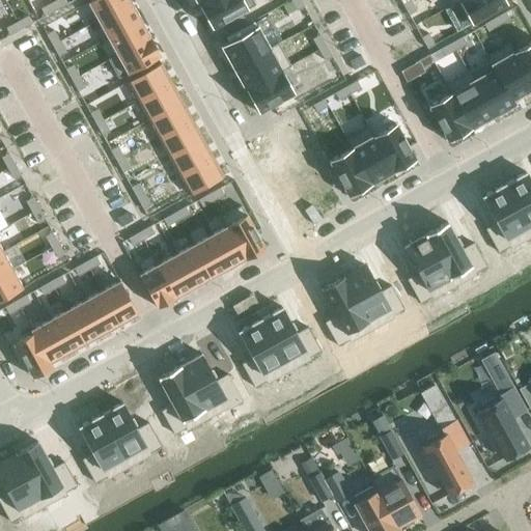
[(64,0),(55,0),(52,2),(55,9),(66,3),(64,0)]
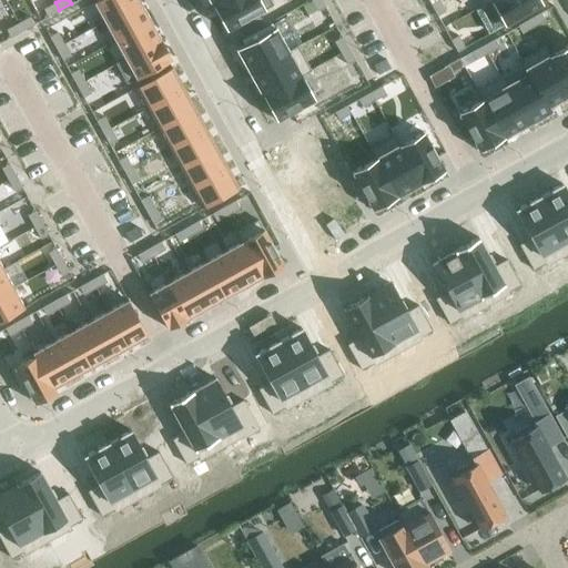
[(139,0),(97,0),(93,2),(104,21),(140,2),(139,0)]
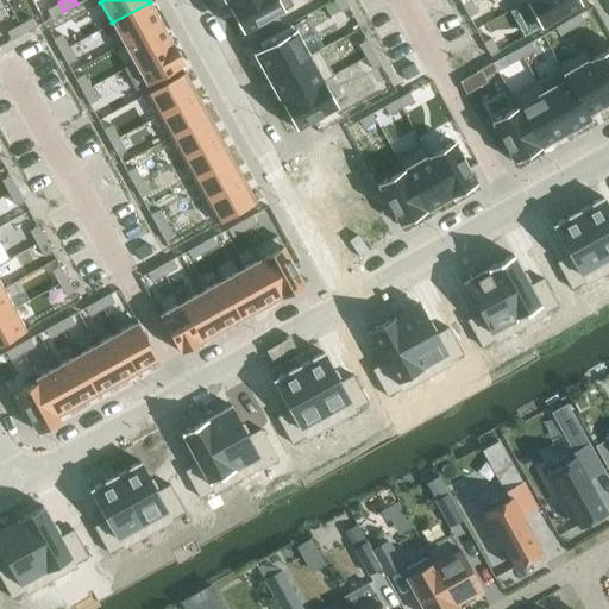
[(238,0),(228,6),(243,32),(259,23),(264,31),(281,23),(276,14),(293,5),(289,0),(238,0)]
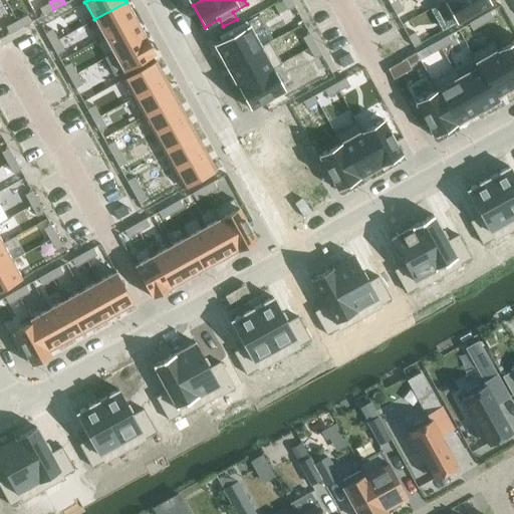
[(290,0),(281,0),(287,10),(294,6),(290,0)]
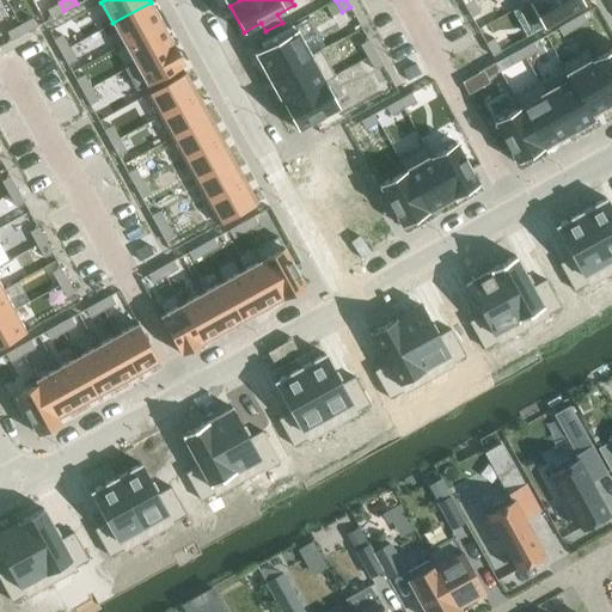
[(472,0),(470,0),(464,4),(471,17),(479,12),(472,0)]
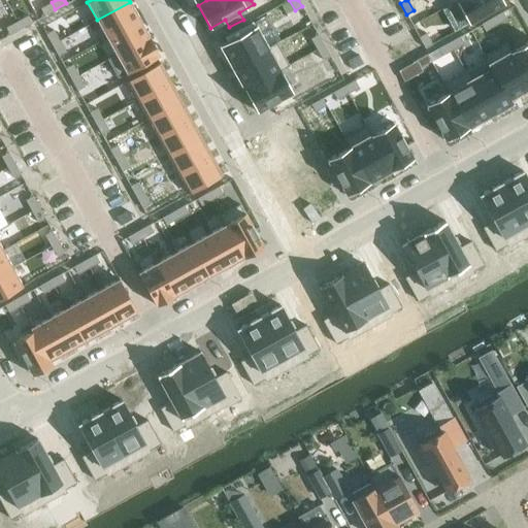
[(502,0),(457,0),(448,6),(456,1),(468,24),(504,3),(502,0)]
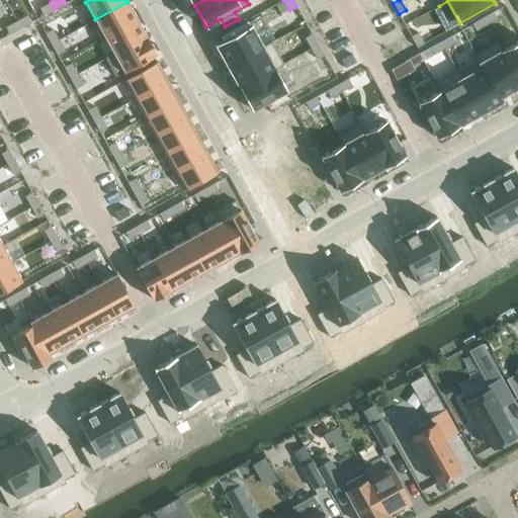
[(51,2),(39,8),(44,15),(54,9),(51,2)]
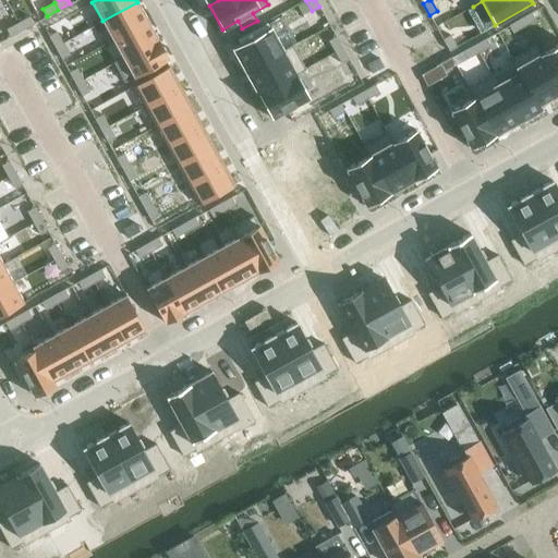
[(137,2),(102,21),(112,39),(148,20),(137,2)]
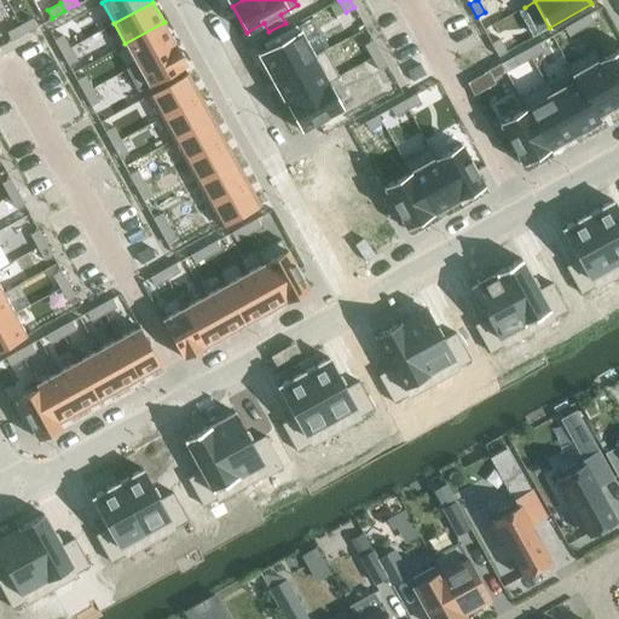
[(589,13),(577,21),(582,29),(594,23),(589,13)]
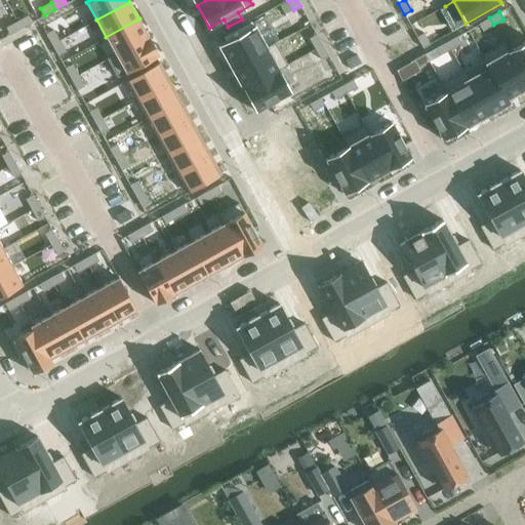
[(28,15),(16,22),(21,29),(31,23),(28,15)]
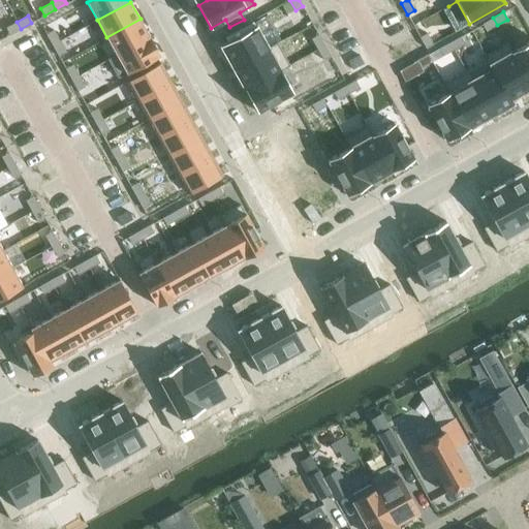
[(493,18),(481,24),(486,31),(497,25),(493,18)]
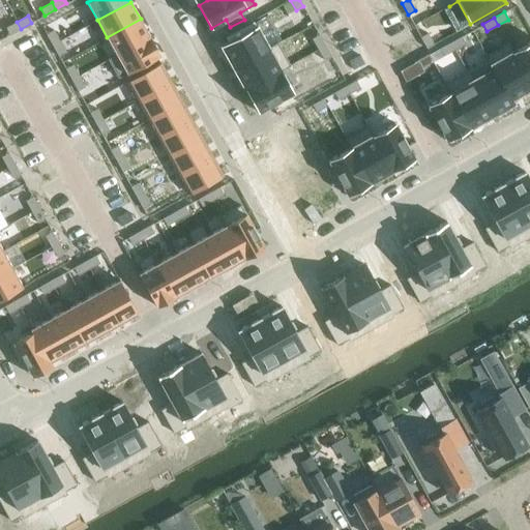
[(141,19),(107,37),(117,55),(150,36),(141,19)]
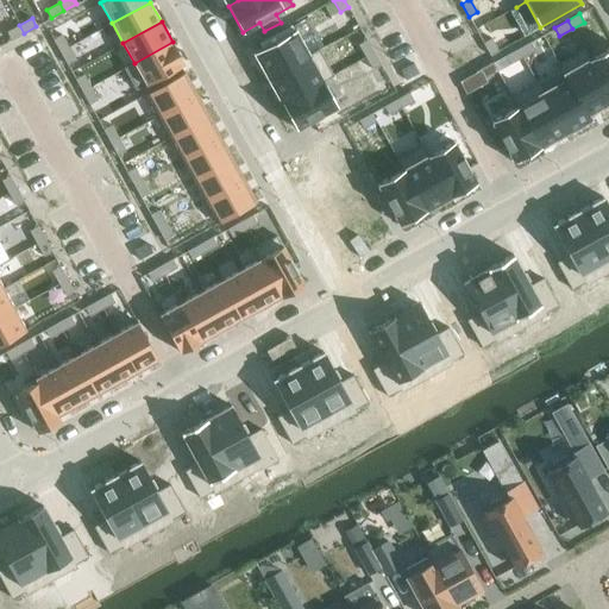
[(19,25),(7,32),(11,41),(24,33),(19,25)]
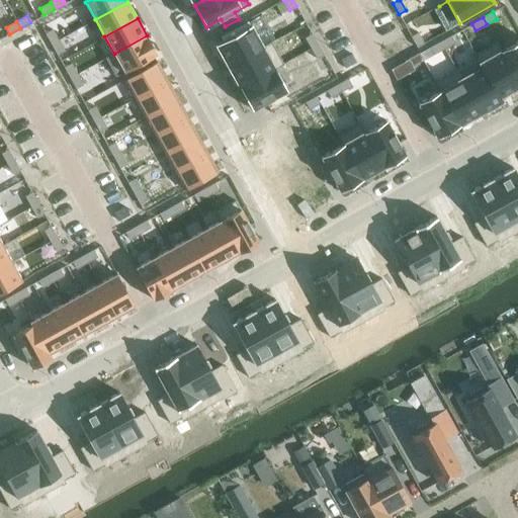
[(251,25),(216,45),(228,67),(271,42),(271,41),(262,46),(251,25)]
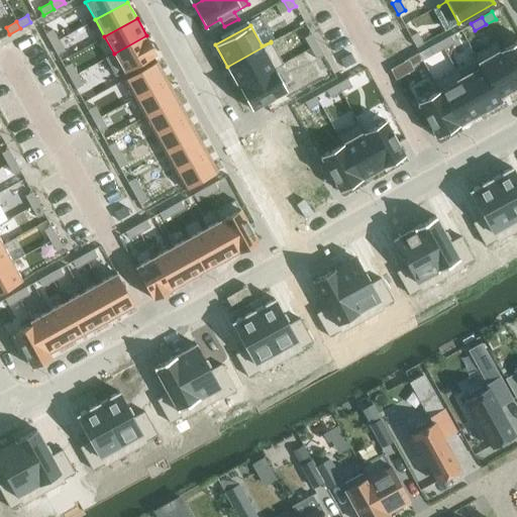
[(52,29),(44,33),(50,43),(58,40),(52,29)]
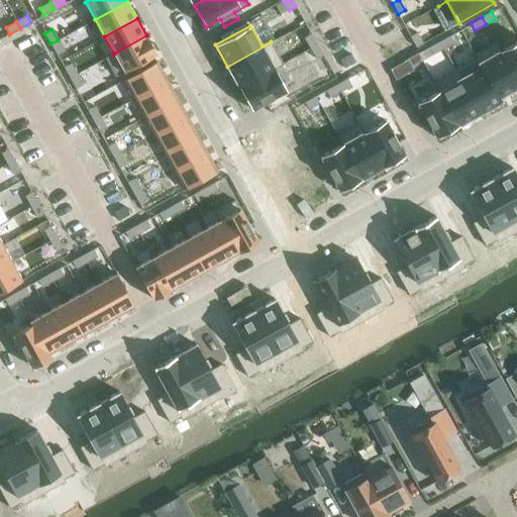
[(417,32),(410,36),(416,46),(423,43),(417,32)]
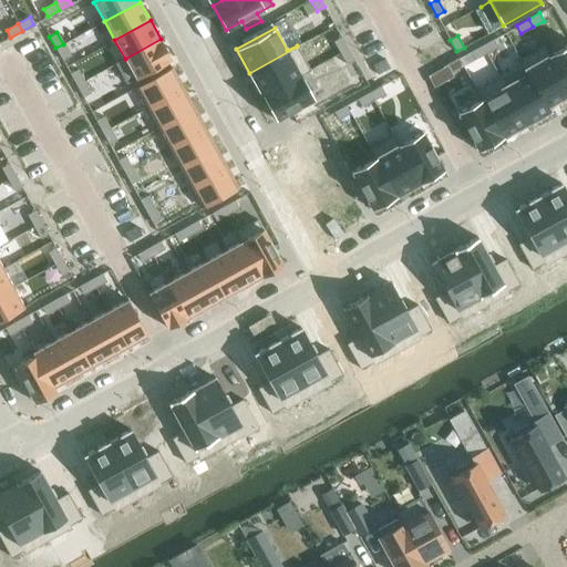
[(341,37),(333,41),(339,52),(347,48),(341,37)]
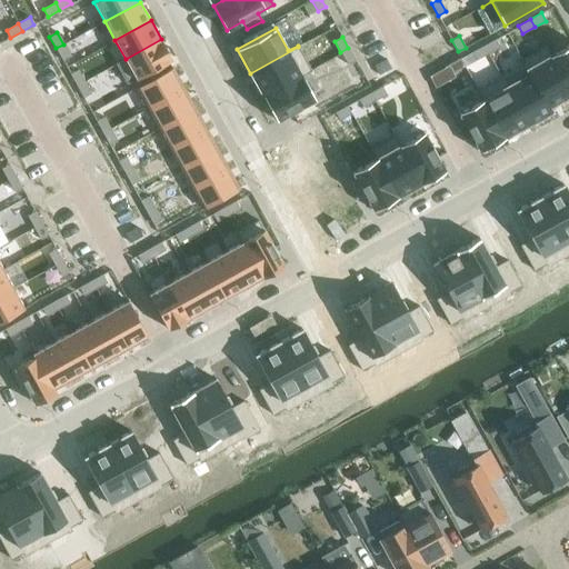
[(126,59),(116,65),(127,83),(136,79),(171,59),(161,39),(126,59)]
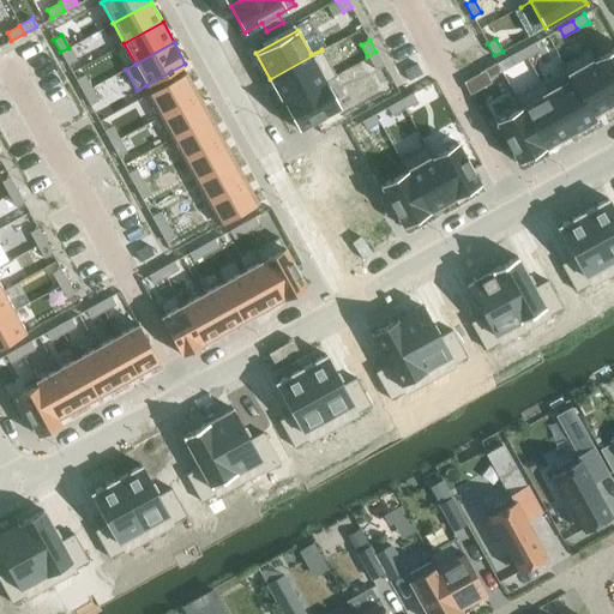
[(535,42),(522,49),(527,58),(540,50),(535,42)]
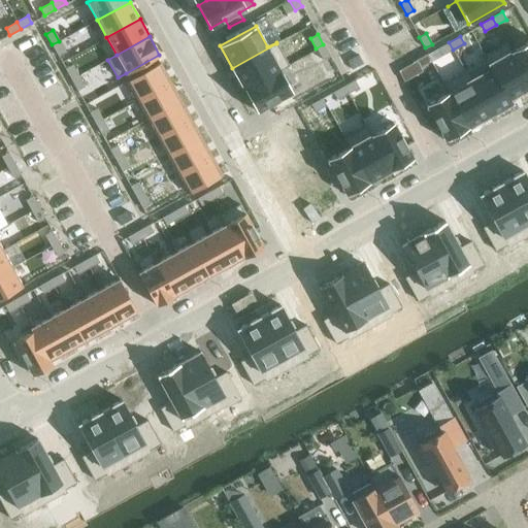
[(59,41),(52,44),(58,56),(65,52),(59,41)]
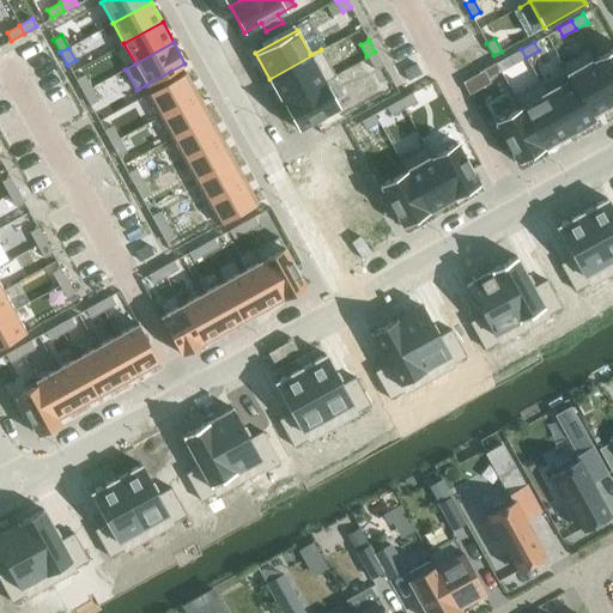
[(588,49),(587,50),(612,97),(612,48),(594,60),(588,49)]
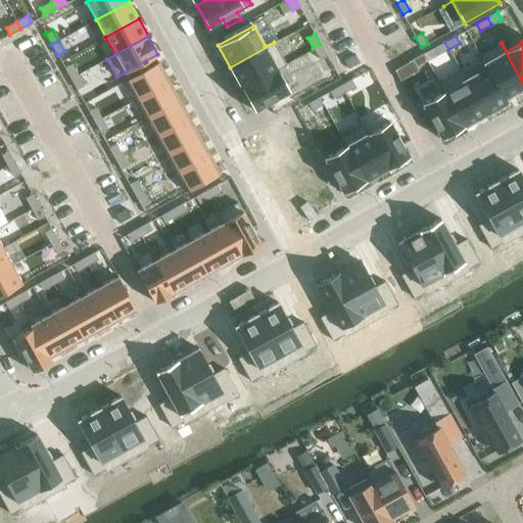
[(444,42),(433,48),(437,55),(448,49),(444,42)]
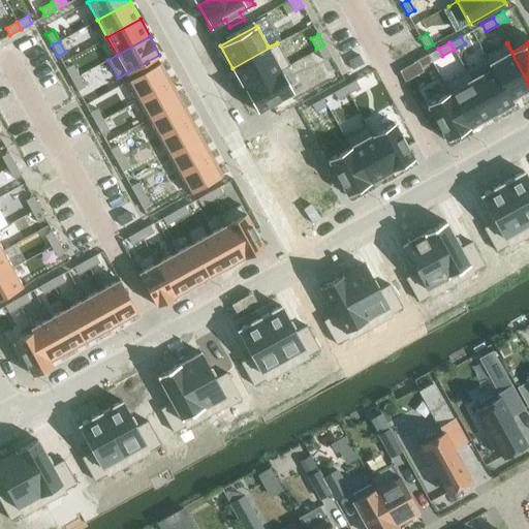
[(277,43),(232,68),(244,89),(288,64),(277,43)]
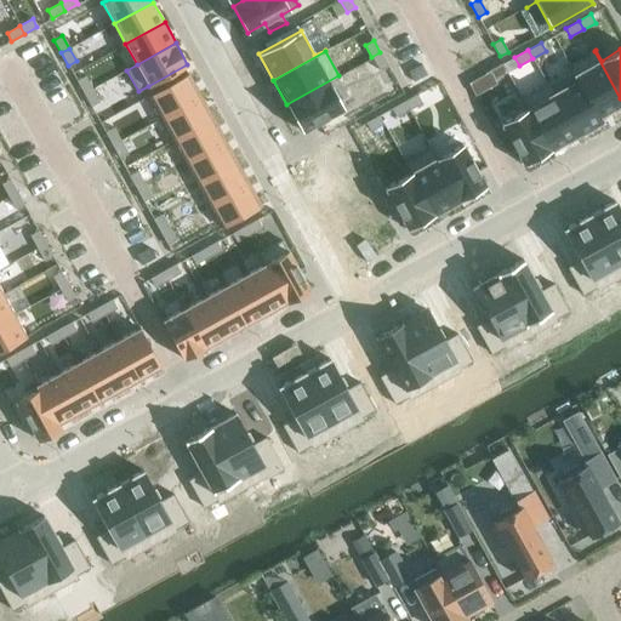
[(620,98),(594,51),(569,66),(571,70),(570,70),(598,124),(602,121),(599,117),(620,103),(620,98)]
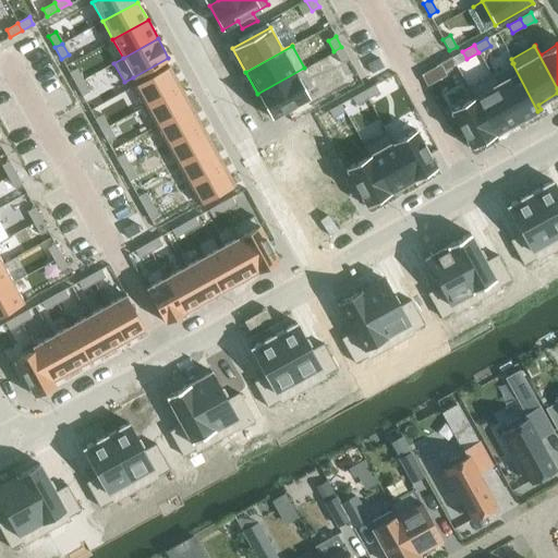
[(341,47),(334,51),(341,63),(349,59),(341,47)]
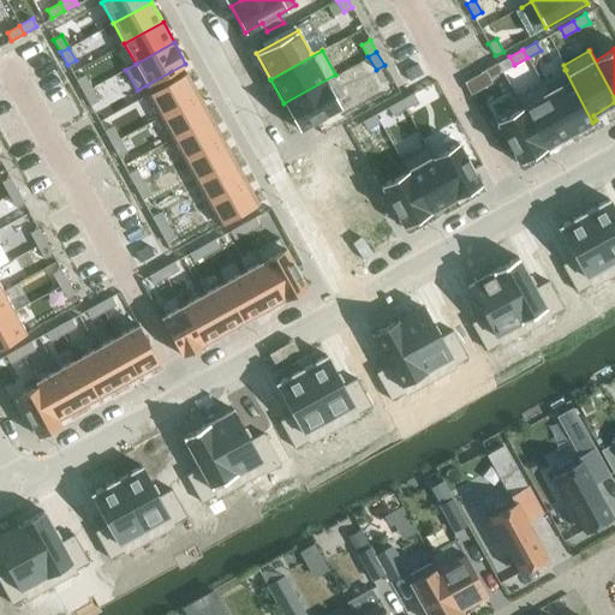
[(497,63),(484,70),(489,78),(502,71),(497,63)]
